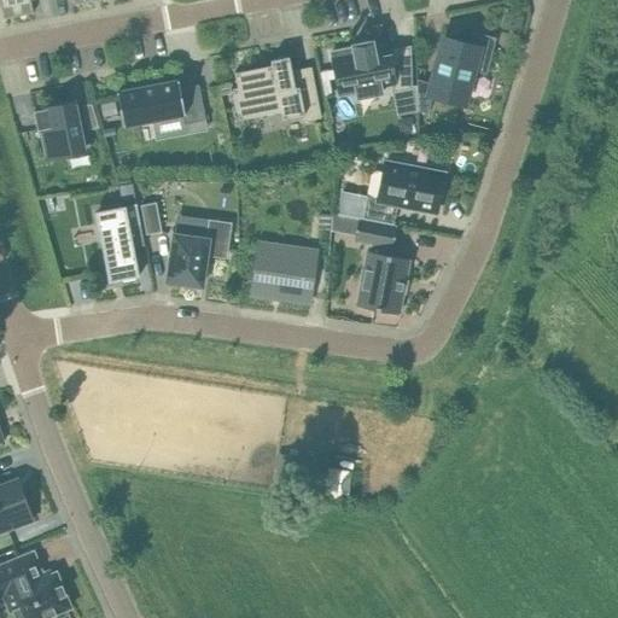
[(30,0),(0,0),(0,3),(4,18),(33,13),(30,0)]
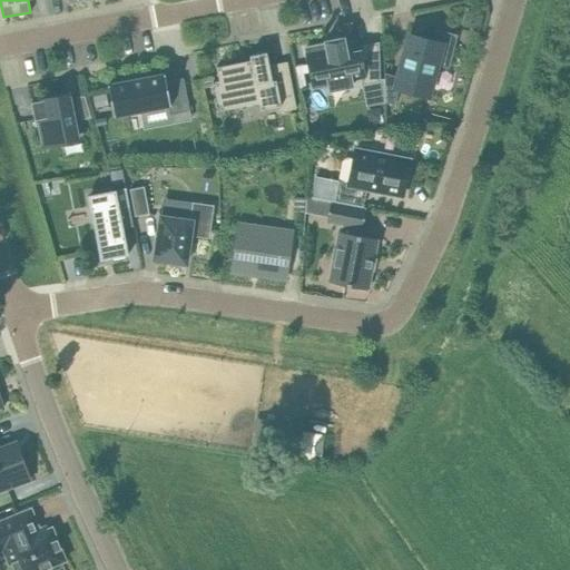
[(428,96),(435,65),(448,68),(450,64),(458,35),(435,29),(432,40),(418,37),(410,35),(409,39),(408,39),(399,77),(384,72),(385,102),(394,105),(399,88),(428,96)]
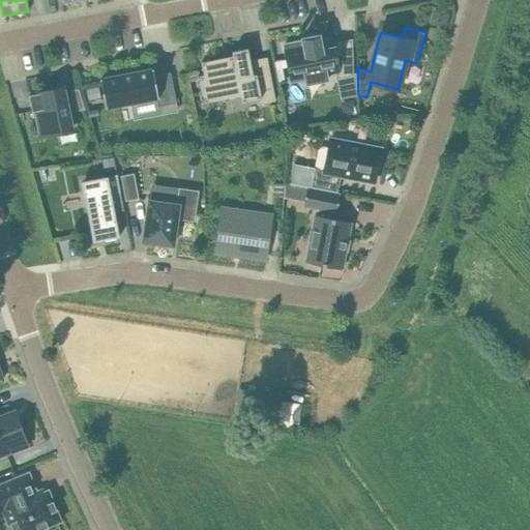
[(339,78),(353,75),(352,40),(332,45),(332,48),(322,50),(319,34),(301,37),(302,40),(284,45),(291,81),(305,79),(306,84),(328,80),(326,74),(337,71),(339,78)]
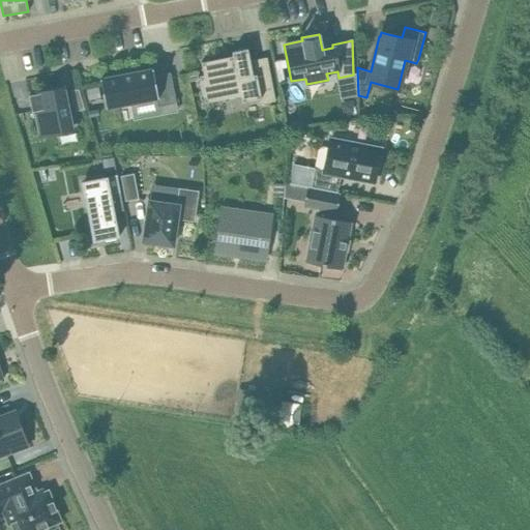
[(205,101),(240,94),(242,101),(259,97),(260,104),(275,100),(266,57),(249,60),(247,48),(232,51),(233,55),(201,61),(203,75),(200,75),(205,101)]
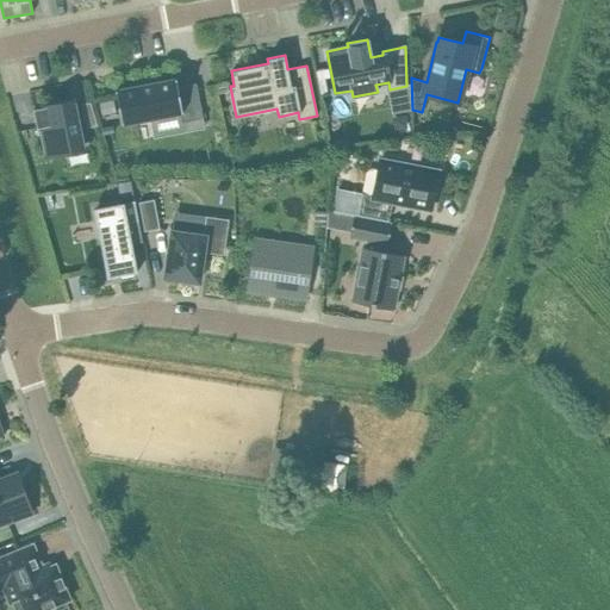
[(201,123),(194,83),(178,87),(176,78),(114,91),(120,124),(176,114),(179,128),(201,123)]
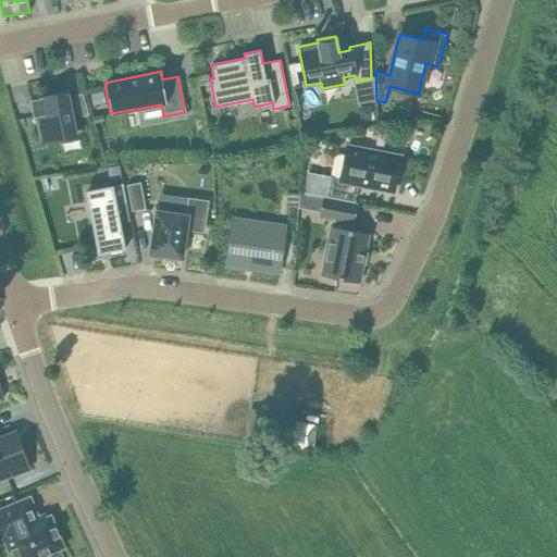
[(35,116),(39,138),(77,131),(70,91),(32,99),(31,100),(31,101),(32,101),(35,114),(33,115),(34,116),(35,116)]
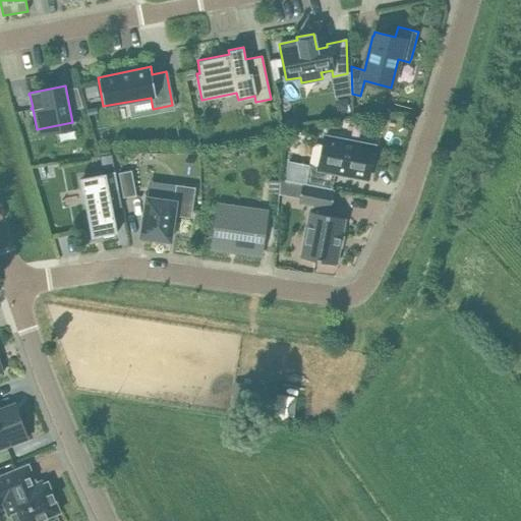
[(97,85),(84,88),(87,99),(99,97),(97,85)]
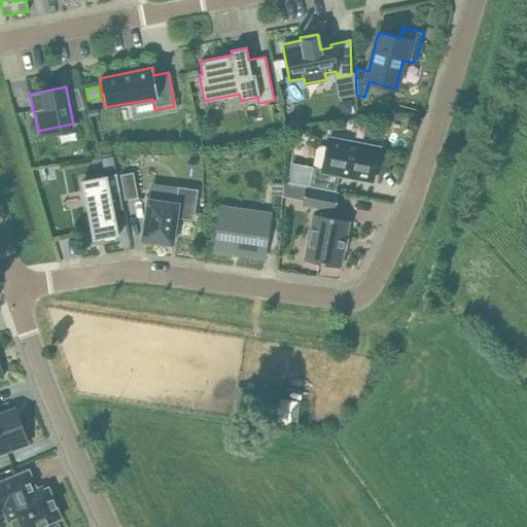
[(77,89),(71,90),(74,110),(83,108),(77,89)]
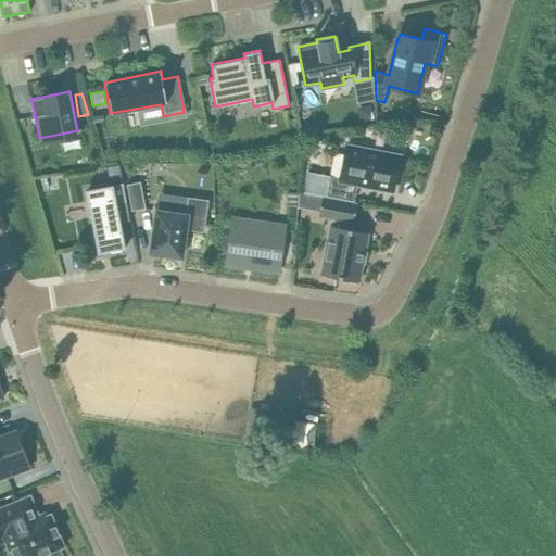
[(331,177),(328,196),(353,200),(356,184),(392,191),(400,155),(345,146),(339,179),(331,177)]
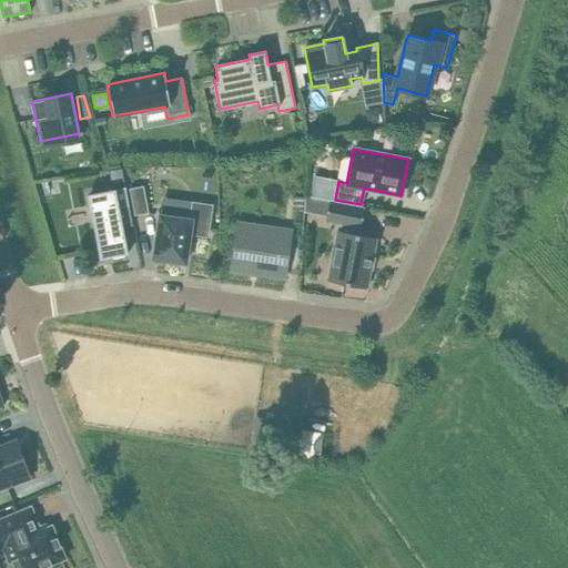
[(121,168),(108,170),(110,183),(123,181),(121,168)]
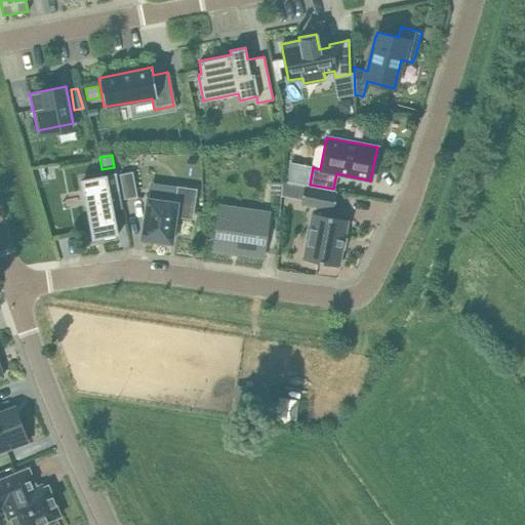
[(119,174),(124,199),(137,196),(132,171),(119,174)]
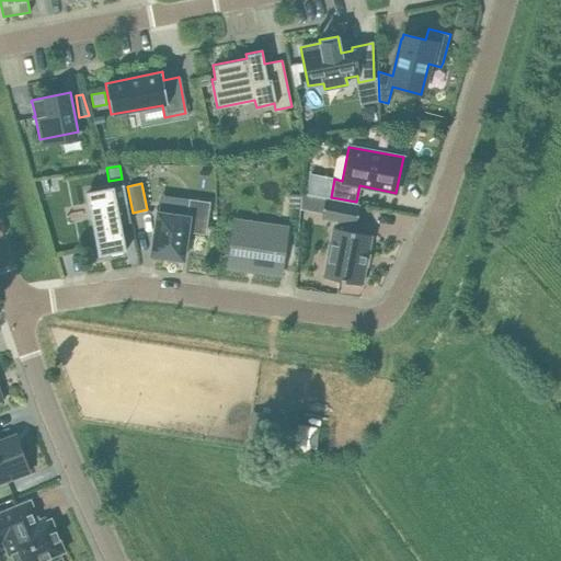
[(126,250),(114,186),(86,192),(99,255),(126,250)]
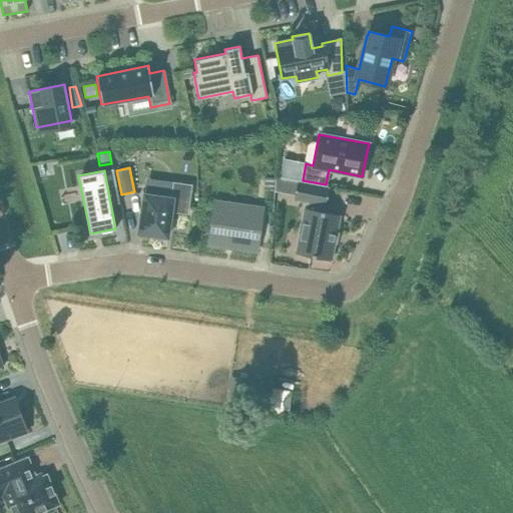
[(265,177),(264,189),(276,189),(277,177),(265,177)]
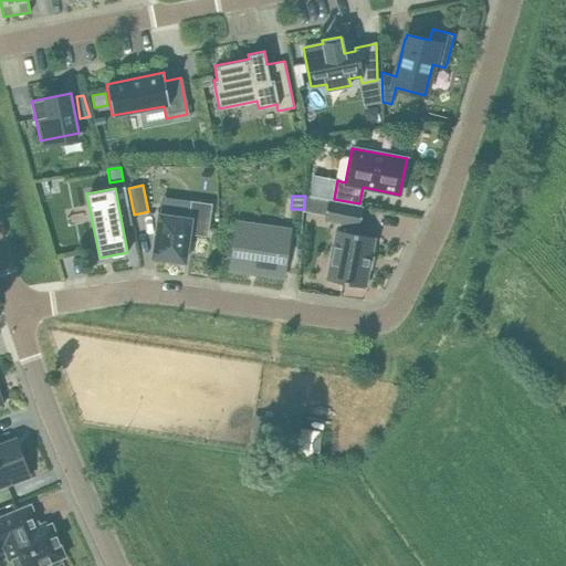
[(326,280),(365,287),(369,268),(370,268),(373,258),(371,257),(375,238),(350,232),(353,226),(359,227),(363,208),(328,200),(324,220),(339,223),(338,230),(336,230),(326,280)]
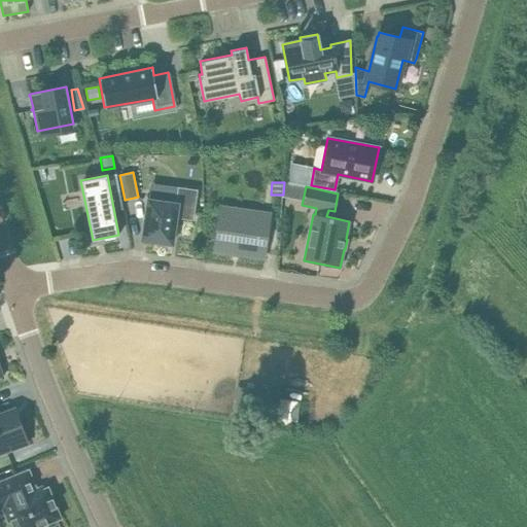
[(155,241),(156,245),(167,247),(170,243),(172,243),(176,216),(192,219),(197,190),(178,187),(176,203),(148,199),(142,239),(155,241)]
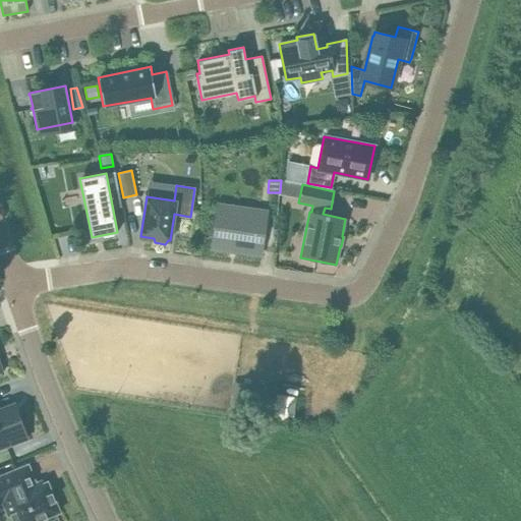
[(218,205),(212,245),(259,252),(266,212),(218,205)]
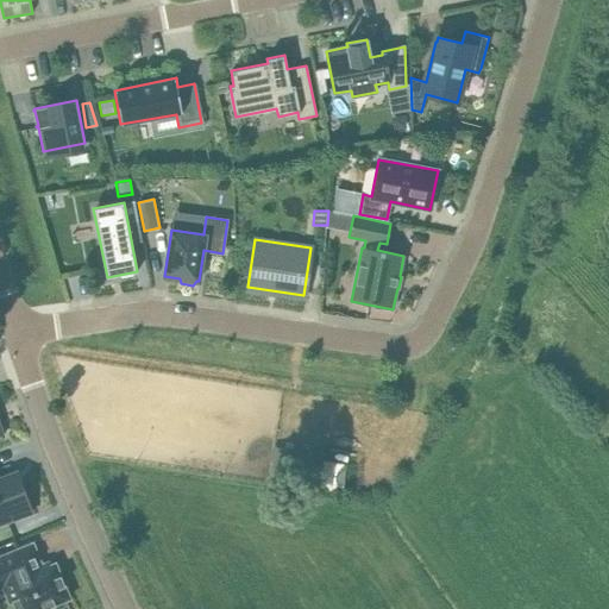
[(522,321),(521,332),(533,333),(534,324),(522,321)]
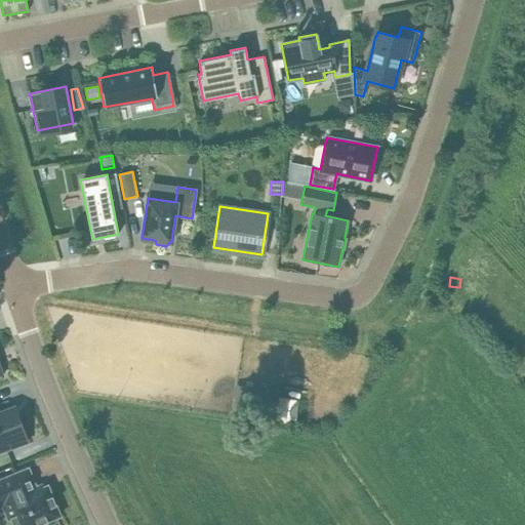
[(300,397),(277,393),(273,418),(295,422),(300,397)]
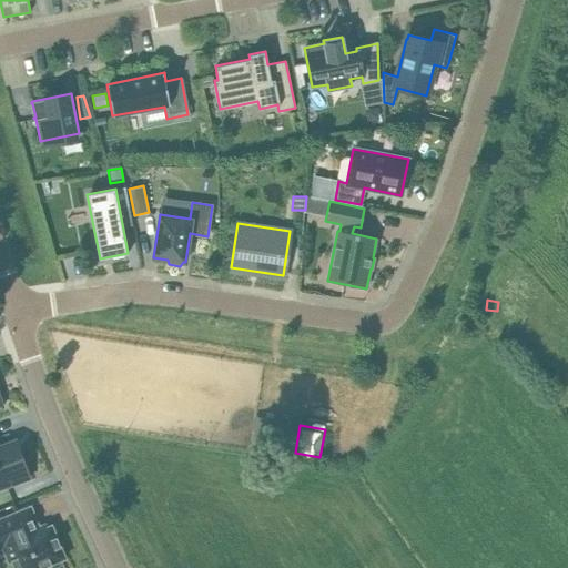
[(0,488),(30,477),(16,440),(0,446),(0,488)]
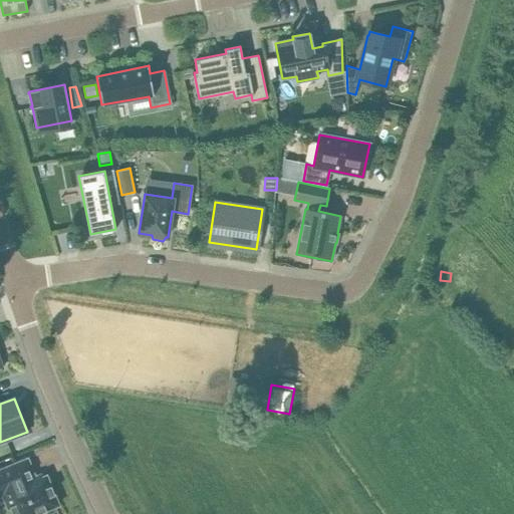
[(0,496),(5,494),(13,513),(35,513),(58,505),(46,476),(36,480),(27,459),(0,470),(0,496)]
